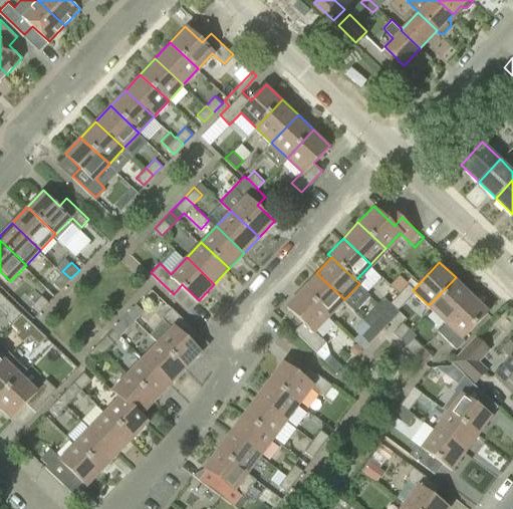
[(60,288),(70,278),(62,271),(53,281),(60,288)]
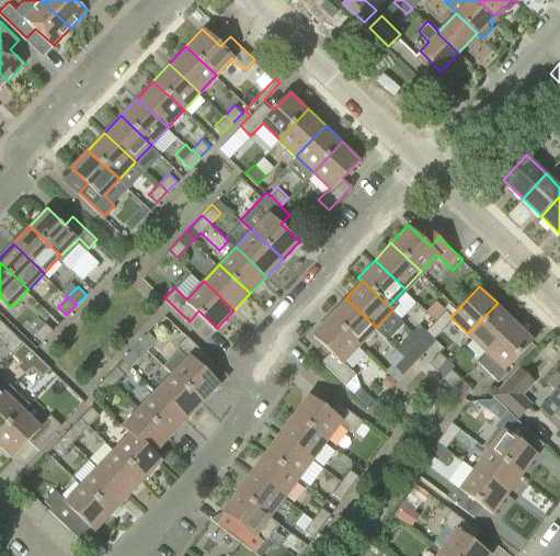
[(360,344),(376,327),(345,298),(329,315),(360,344)]
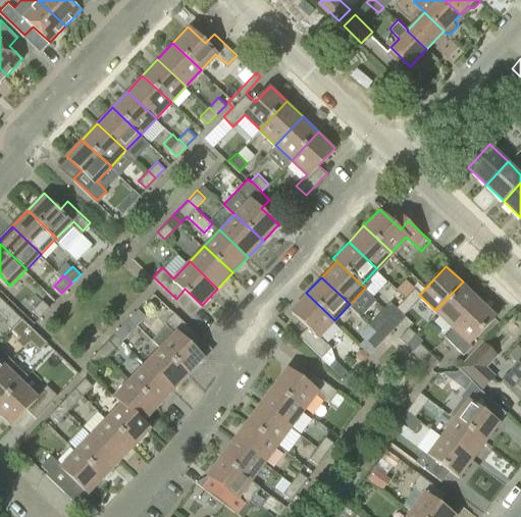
[(452,325),(478,297),(463,281),(435,310),(452,325)]
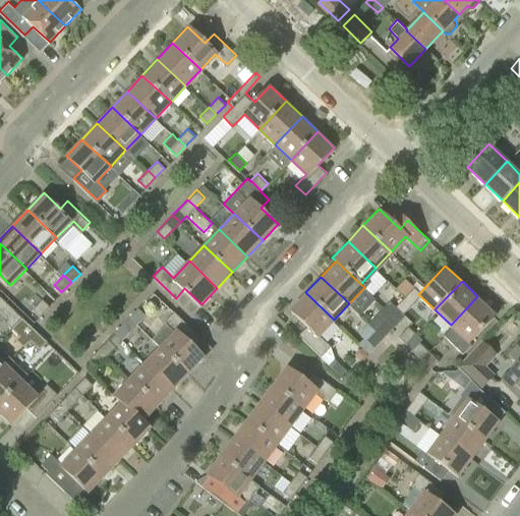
[(418,294),(420,292),(414,285),(405,295),(411,301),(418,294)]
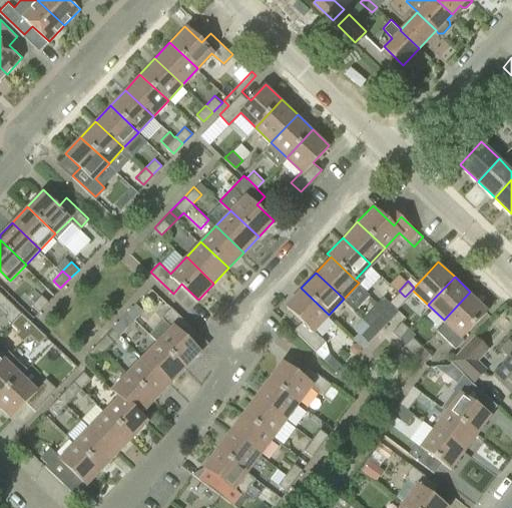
[(315,330),(329,315),(301,288),(286,304),(303,321),(294,330),(316,350),(326,340),(315,330)]
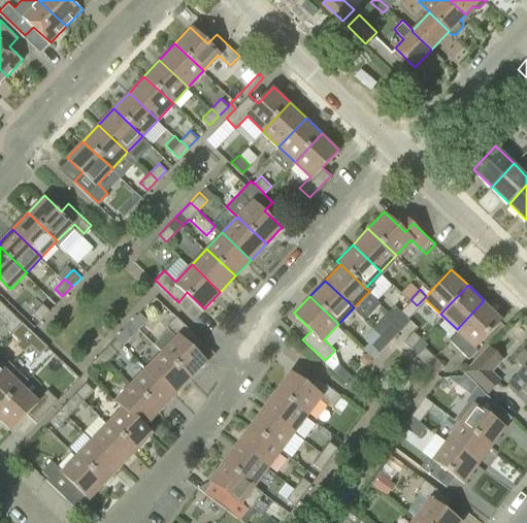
[(407,316),(417,305),(410,299),(401,309),(407,316)]
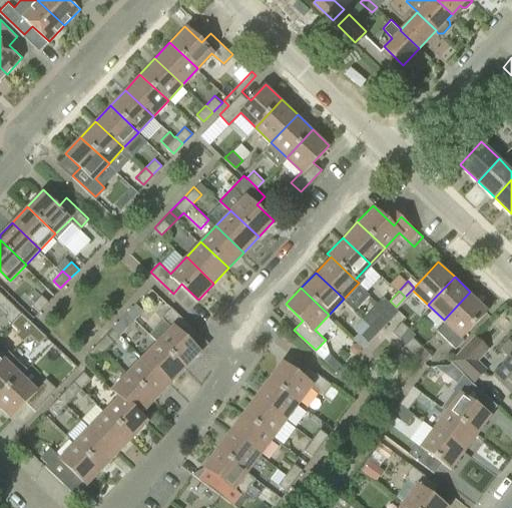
[(470,292),(444,320),(445,321),(438,329),(452,343),(486,308),(470,292)]
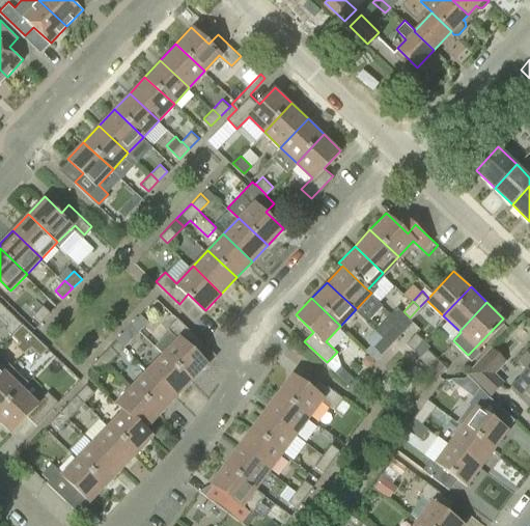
[(40,322),(50,310),(42,303),(32,313),(40,322)]
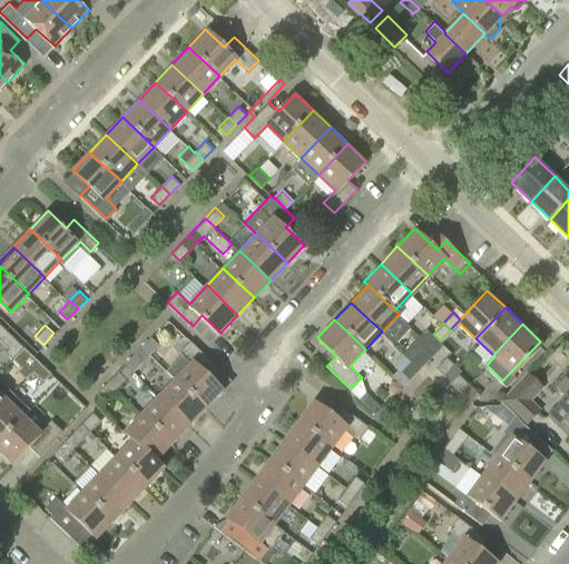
[(8,329),(0,337),(0,338),(9,347),(17,338),(8,329)]
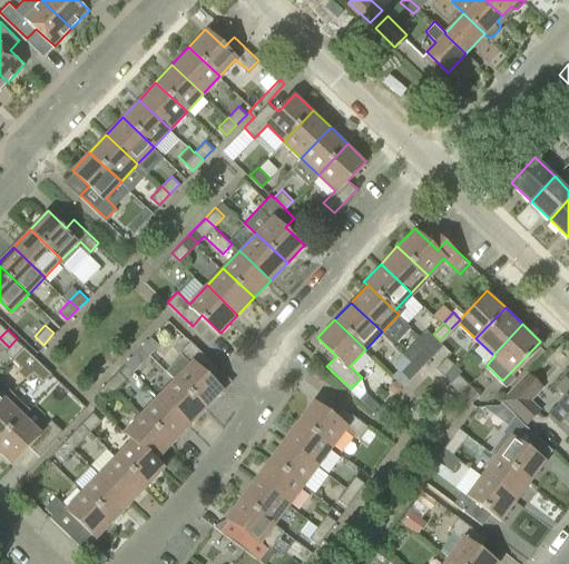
[(177,376),(208,405),(225,386),(208,370),(215,363),(189,339),(179,349),(192,360),(177,376)]
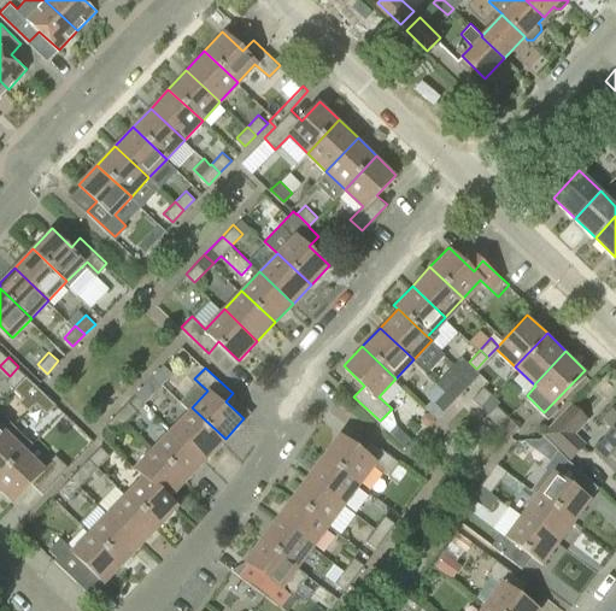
[(29,410),(46,393),(25,374),(13,387),(23,397),(19,401),(29,410)]
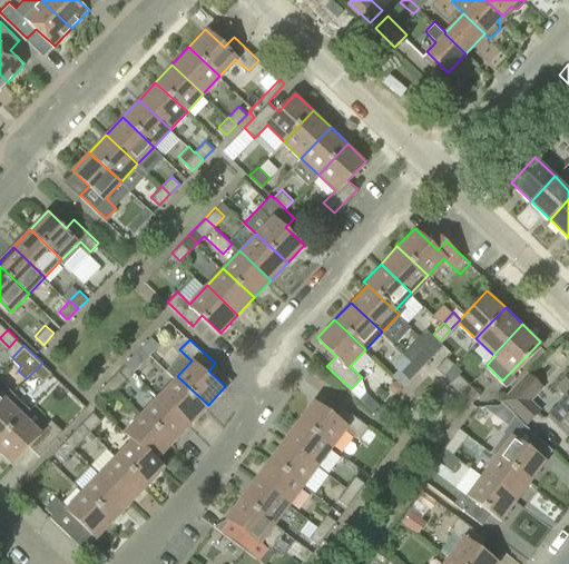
[(411,359),(420,367),(430,357),(421,348),(411,359)]
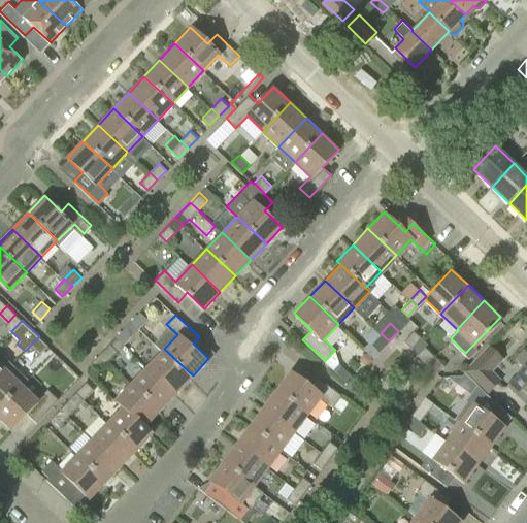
[(117,334),(126,342),(133,334),(125,326),(117,334)]
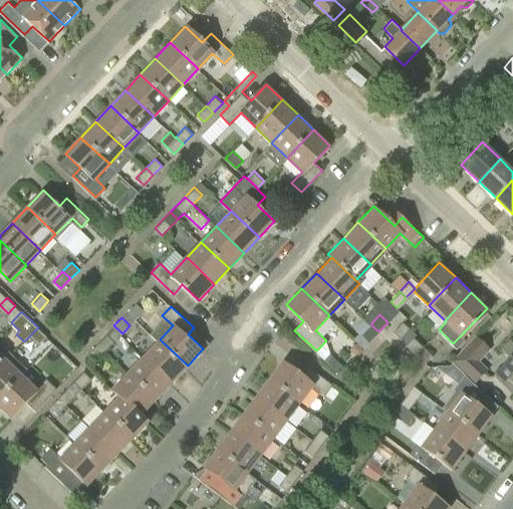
[(401,337),(410,327),(402,320),(394,330),(401,337)]
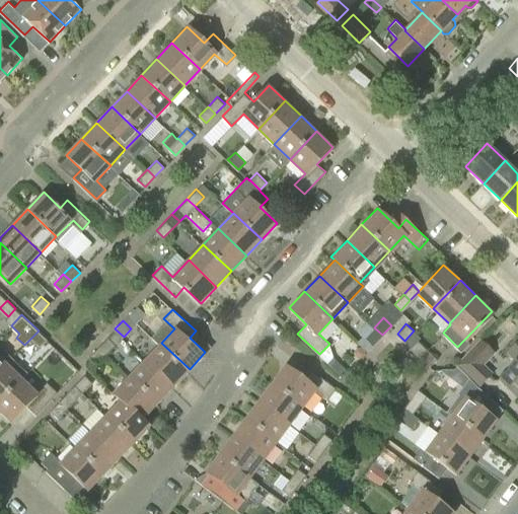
[(373,345),(382,335),(374,327),(365,337),(373,345)]
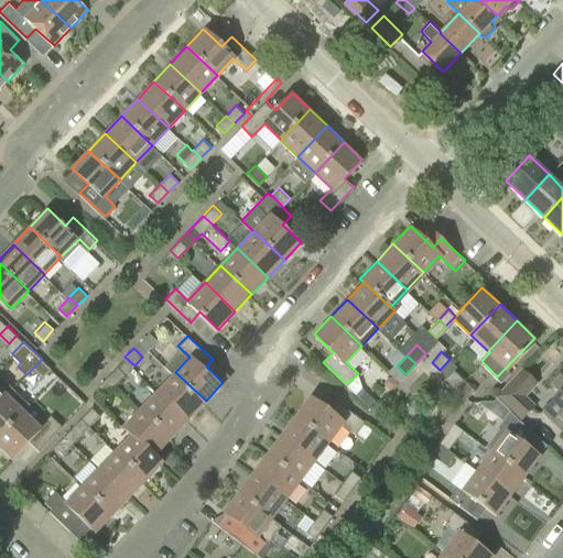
[(118,382),(134,365),(125,357),(109,373),(118,382)]
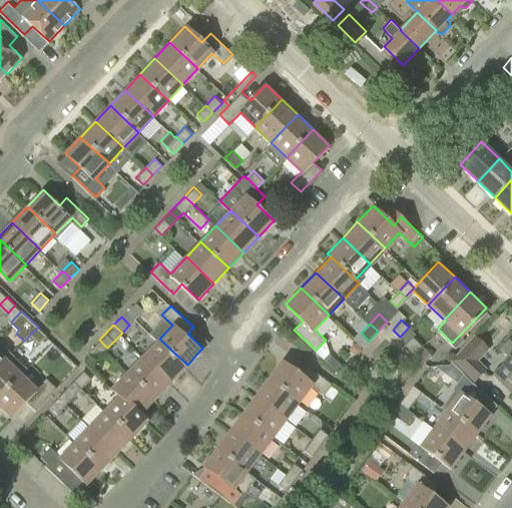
[(38,327),(24,341),(33,349),(46,335),(38,327)]
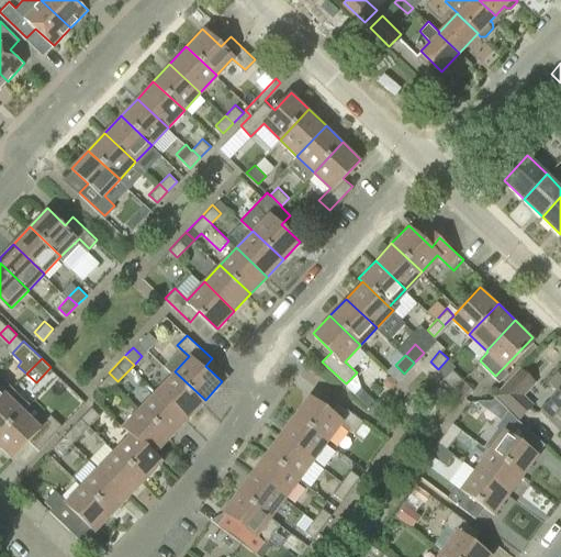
[(518,419),(534,403),(524,392),(536,380),(520,366),(493,393),(518,419)]
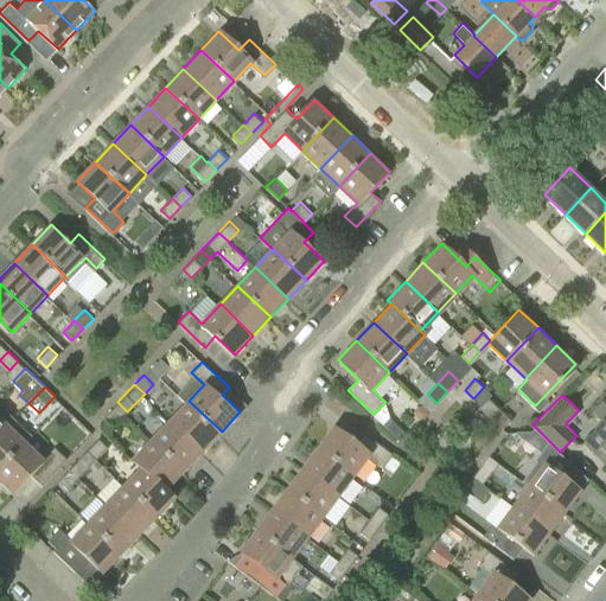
[(490,415),(498,407),(489,397),(480,406),(490,415)]
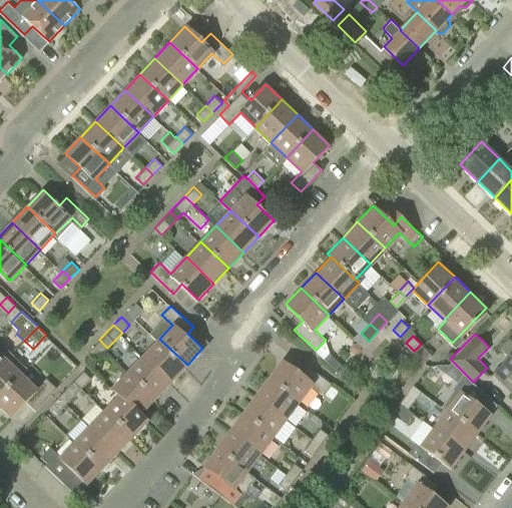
[(511,338),(503,348),(511,355),(495,372),(506,384),(510,379),(511,380),(511,338)]
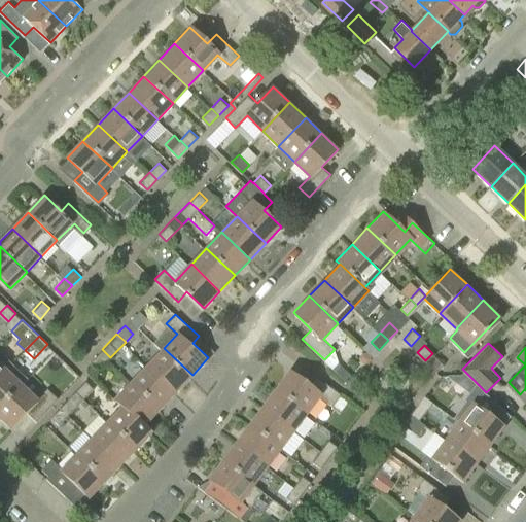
[(178,390),(193,375),(164,348),(149,363),(178,390)]
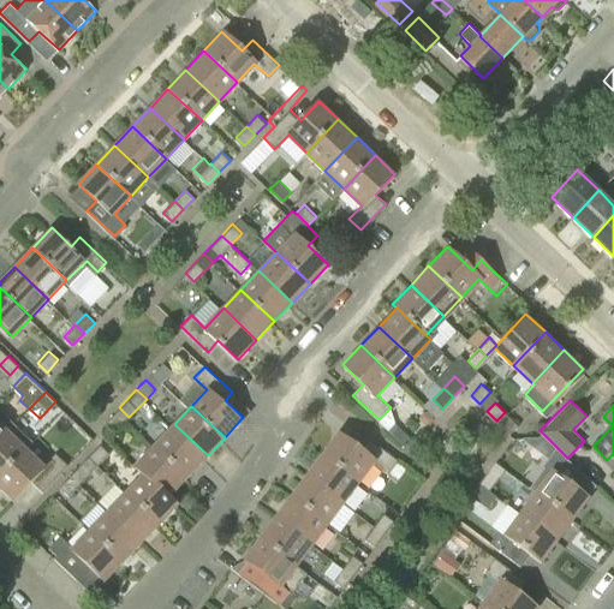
[(114,430),(129,417),(119,407),(105,421),(114,430)]
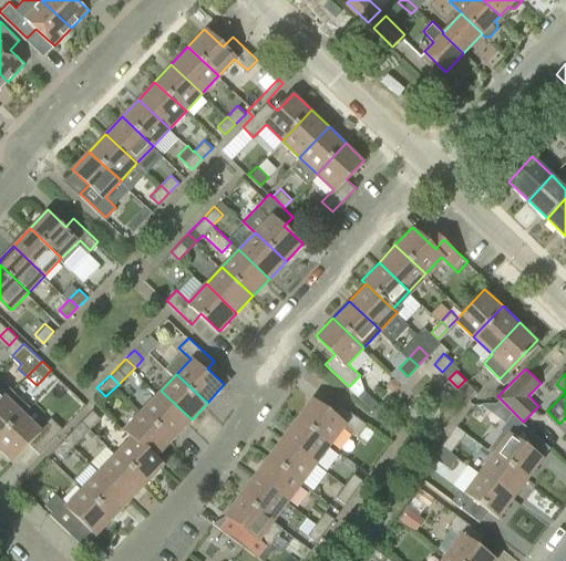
[(465,380),(458,387),(470,398),(477,391),(465,380)]
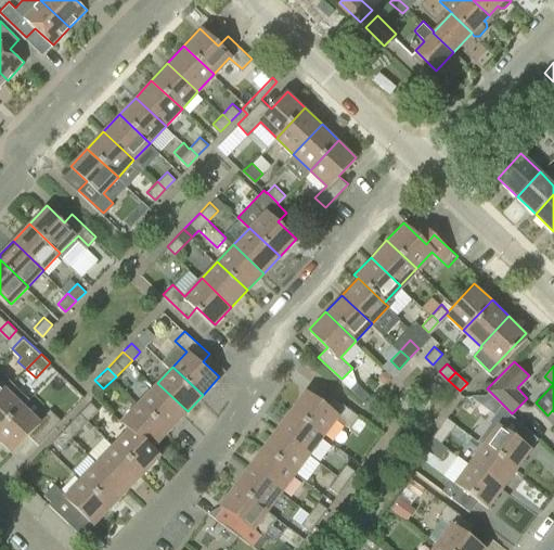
[(171,429),(188,411),(157,383),(141,400),(171,429)]
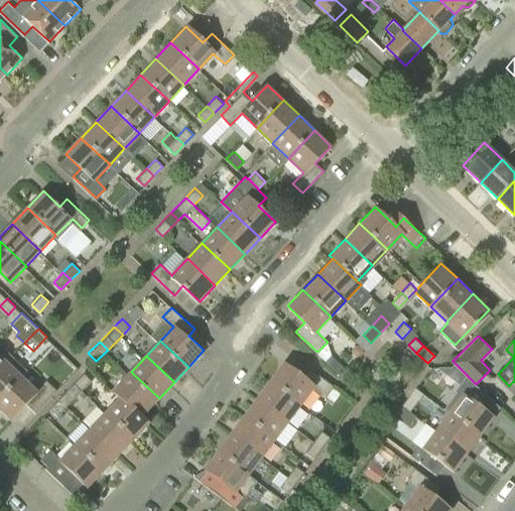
[(0,400),(23,376),(7,362),(0,369),(0,400)]
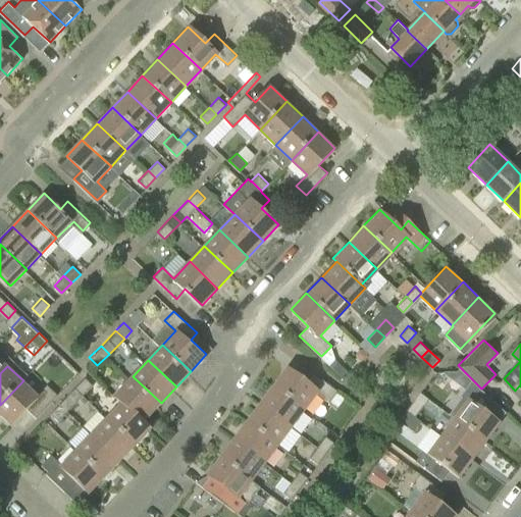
[(274,386),(305,409),(318,391),(288,368),(274,386)]
